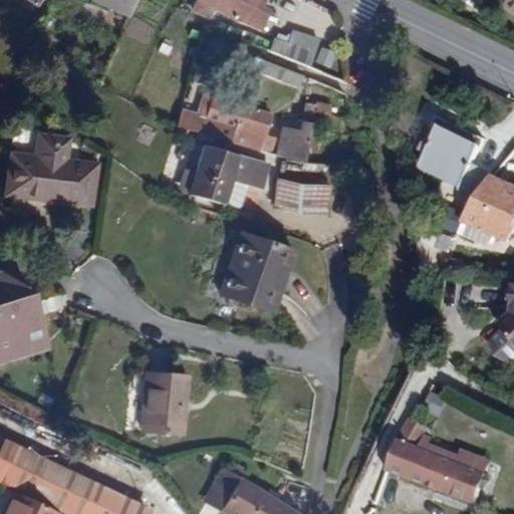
[(92,0),(129,17),(137,0),(92,0)]
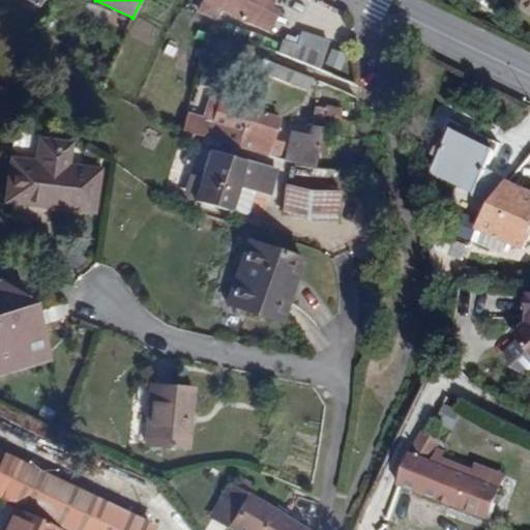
[(214,17),(217,9),(266,31),(276,8),(268,5),(269,0),(202,0),(199,8),(214,17)]
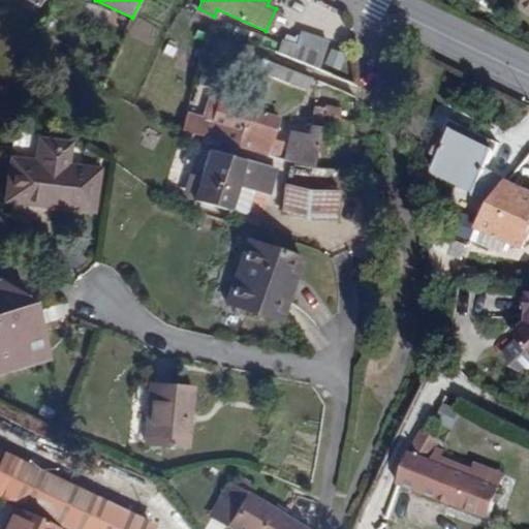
[(281,39),(277,54),(319,70),(328,40),(301,32),(297,43),(281,39)]
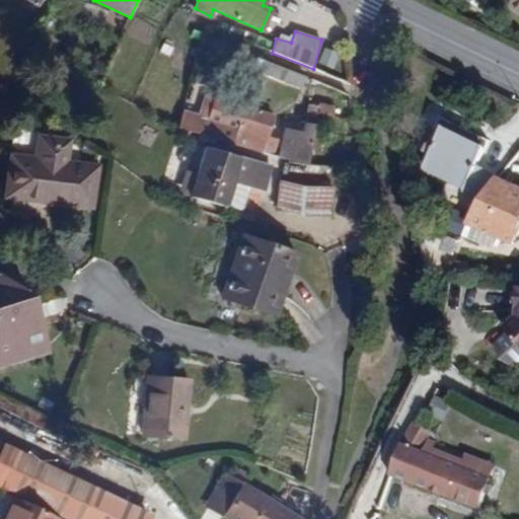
[(258,58),(253,69),(299,88),(304,77),(258,58)]
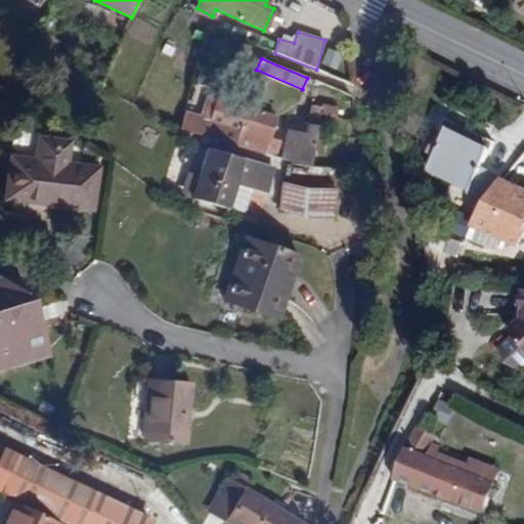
[(129,102),(139,107),(144,100),(134,93),(129,102)]
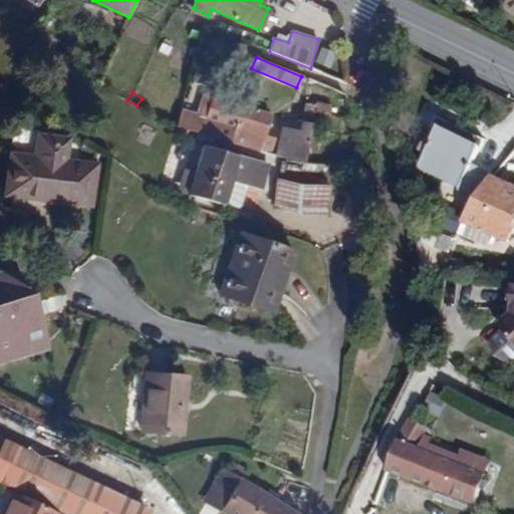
[(177,126),(201,134),(206,115),(234,124),(240,104),(211,95),(211,97),(201,94),(195,113),(181,109),(177,126)]
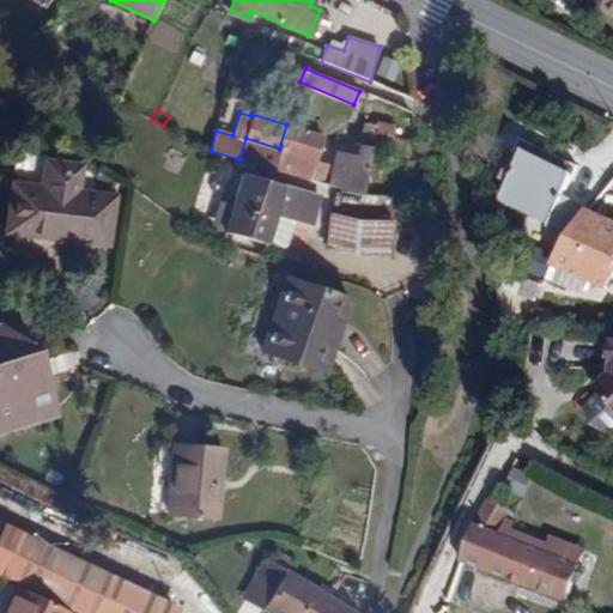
[(331,187),(364,193),(376,135),(394,138),(395,127),(376,125),(364,123),(358,157),(338,153),(331,187)]
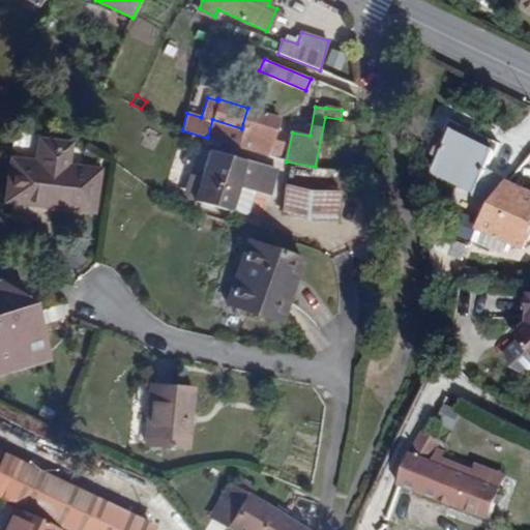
[(278,118),(247,108),(241,128),(212,119),(207,138),(267,156),(278,118)]
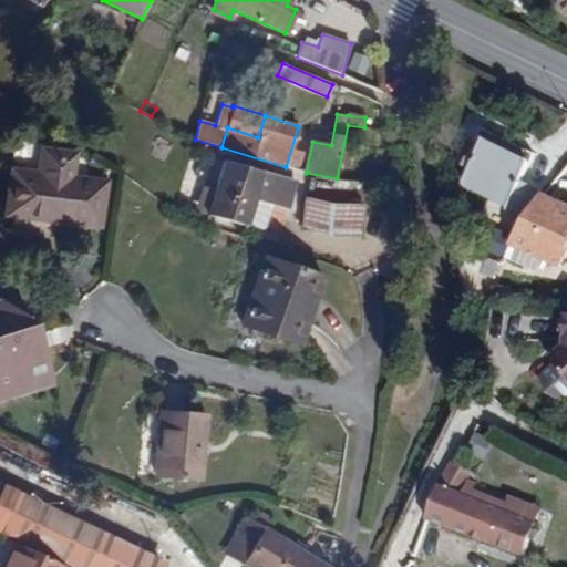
[(523,215),(536,186),(521,178),(533,153),(481,127),(466,157),(473,161),(462,184),(487,197),(482,208),(502,218),(506,207),(523,215)]
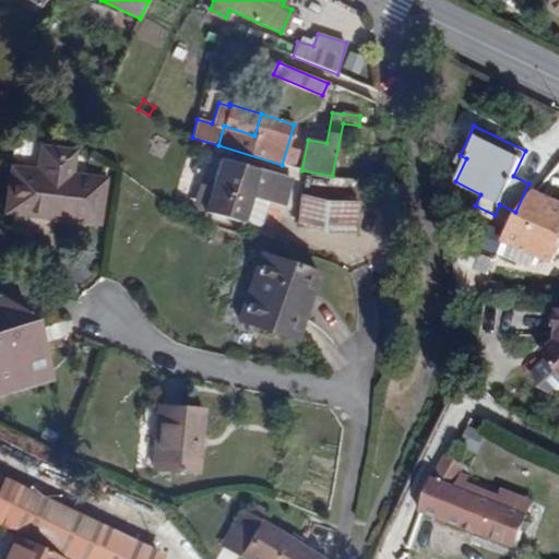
[(97,221),(103,179),(70,175),(73,152),(40,147),(38,171),(13,168),(8,203),(57,209),(56,216),(97,221)]
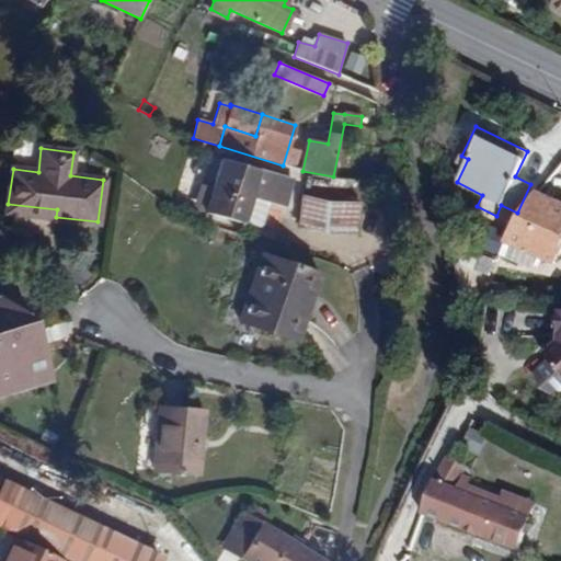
[(279,176),(221,158),(205,212),(243,224),(244,222),(262,227),(266,208),(263,206),(265,201),(272,203),(279,176)]
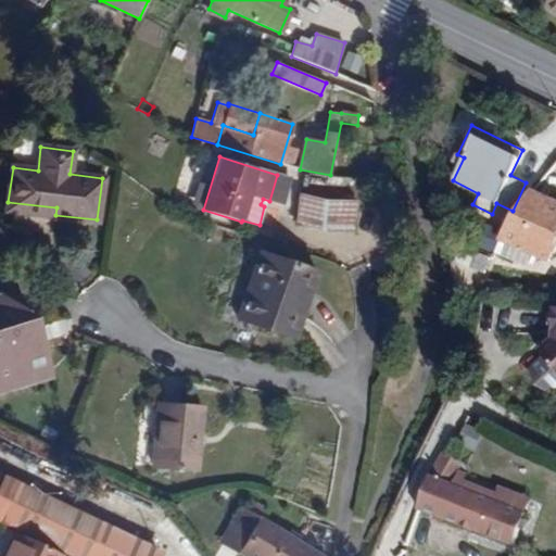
[(269,201),(283,205),(290,178),(277,175),(269,201)]
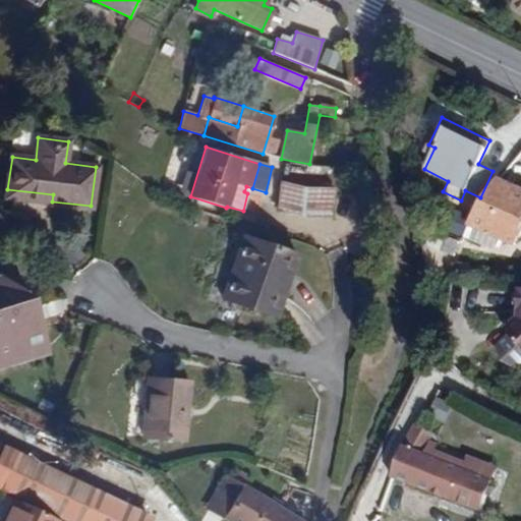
[(520,226),(520,189),(498,179),(467,224),(513,244),(520,226)]
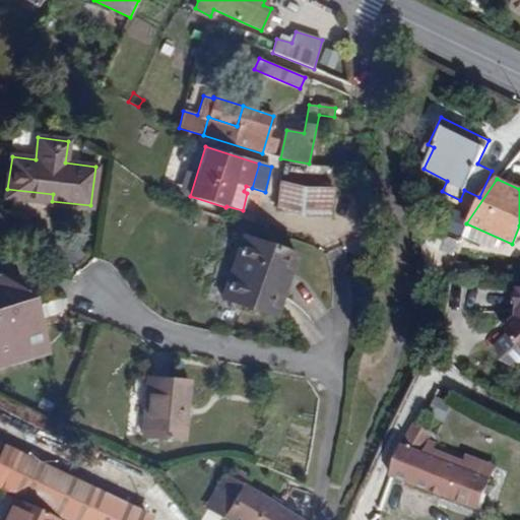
[(277,211),(301,214),(331,217),(333,189),(303,187),(279,182),(277,211)]
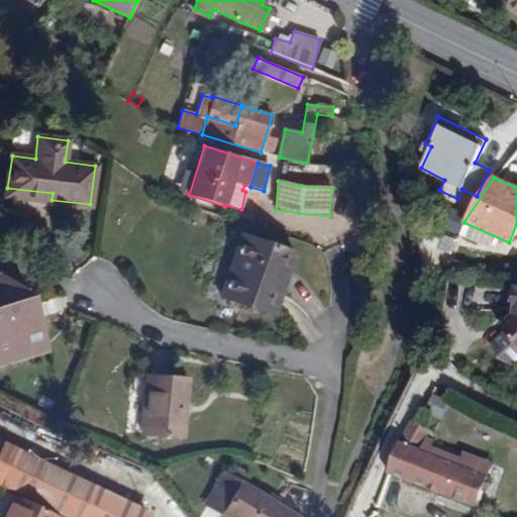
[(7,188),(7,194),(52,200),(53,193),(7,188)]
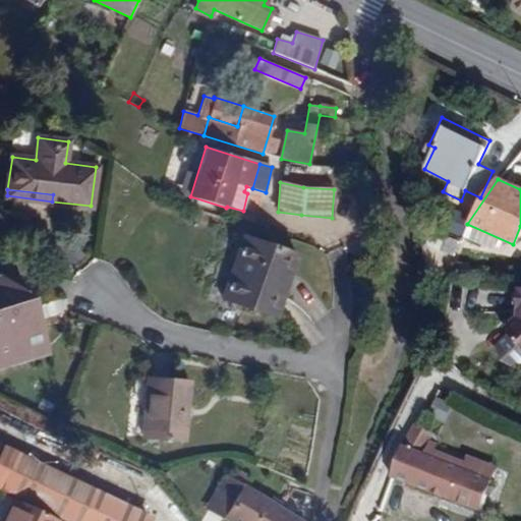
[(249,240),(242,238),(230,278),(236,280),(249,240)]
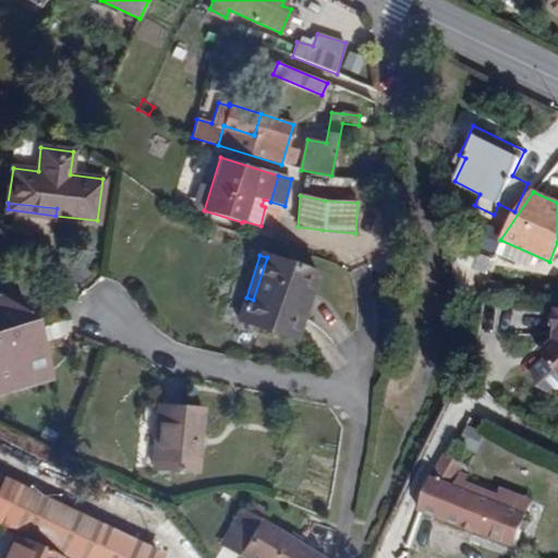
[(316,274),(267,257),(253,300),(246,298),(239,319),(288,336),(303,292),(308,295),(316,274)]
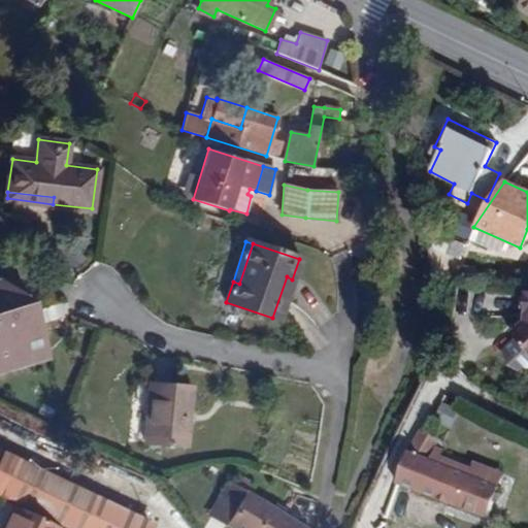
[(442,276),(431,273),(429,284),(439,287),(442,276)]
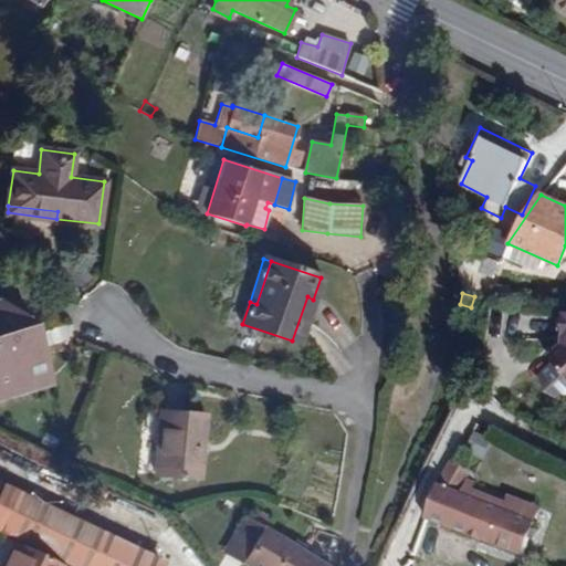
[(292,341),(299,343),(313,300),(307,296),(292,341)]
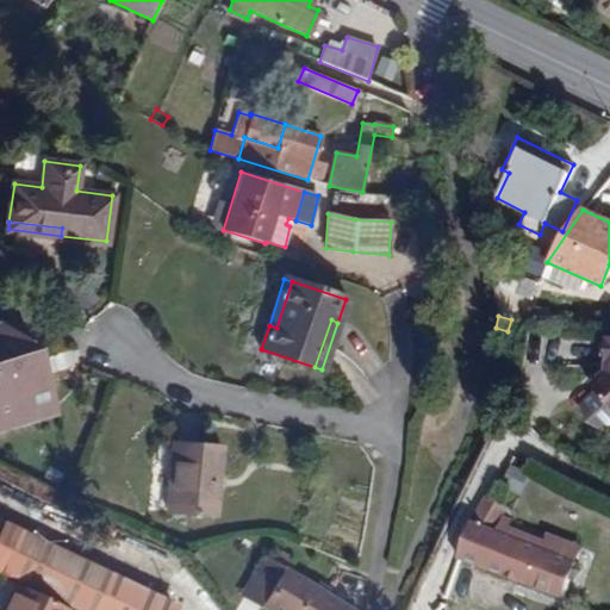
[(0,427),(37,417),(35,409),(53,404),(36,349),(12,334),(10,337),(0,330),(0,427)]
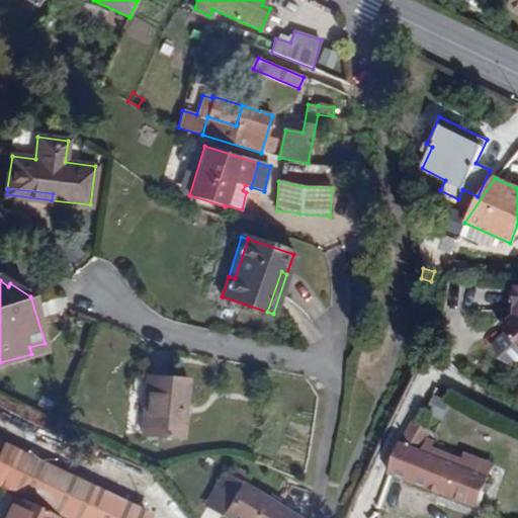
[(517,287),(517,288),(517,317),(504,329),(517,343),(517,287)]
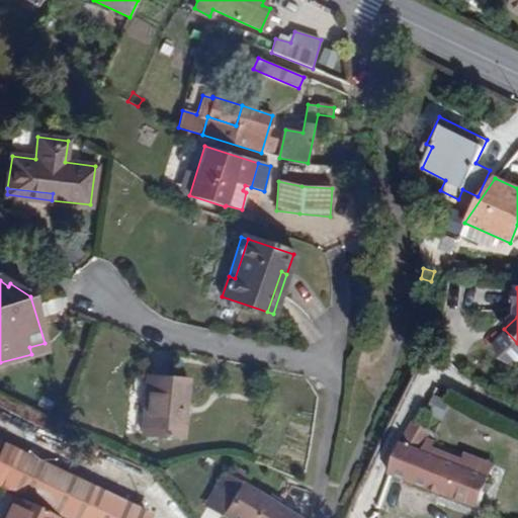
[(186,380),(146,377),(142,434),(182,437),(186,380)]
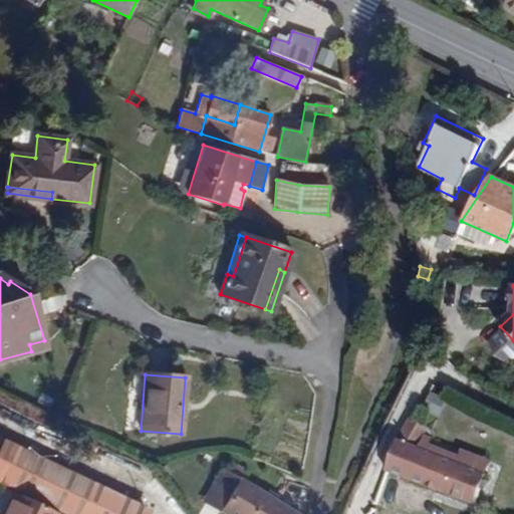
[(426,437),(429,431),(406,420),(387,473),(388,473),(476,506),(487,474),(421,449),(426,437)]
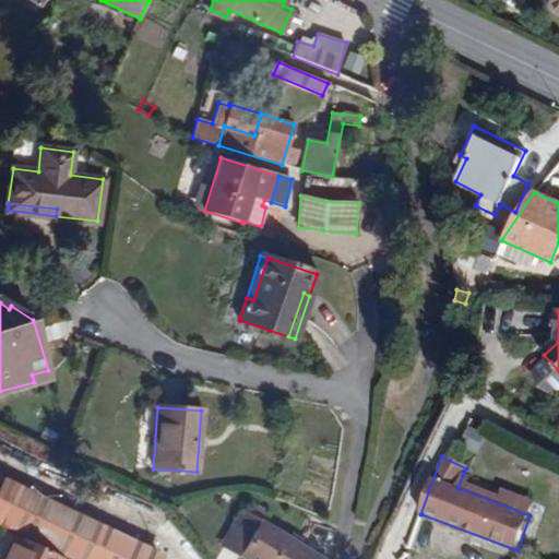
[(502,489),(500,495),(471,483),(472,478),(463,475),(458,488),(530,515),(535,501),(502,489)]
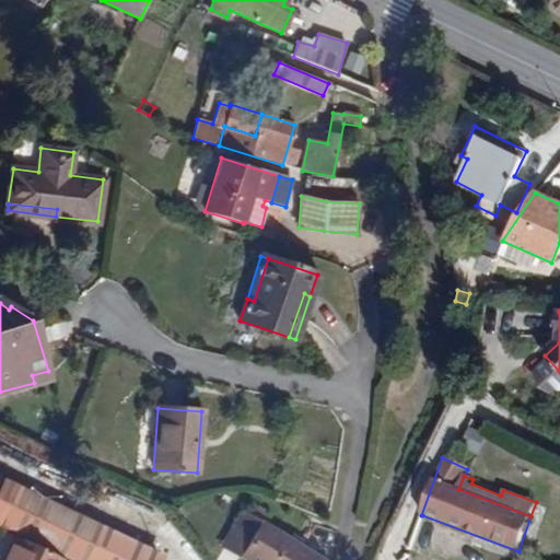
[(0,523),(79,559),(159,559),(161,557),(0,481),(0,523)]
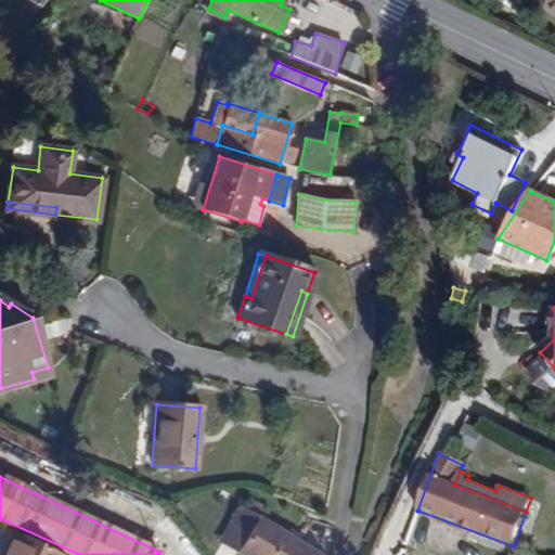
[(244,532),(233,550),(241,554),(323,554),(278,527),(240,505),(229,524),(244,532)]
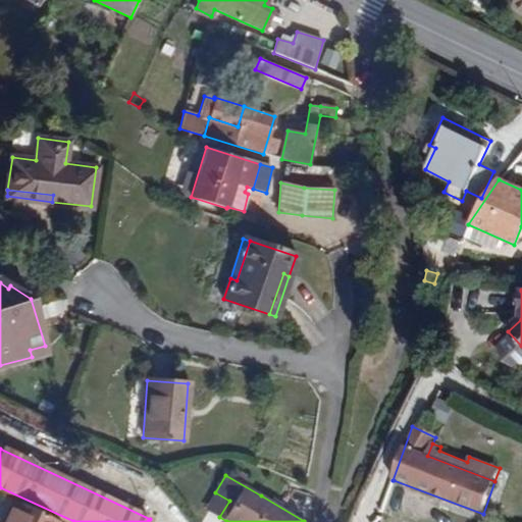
[(0,493),(0,521),(58,521),(59,521),(0,493)]
